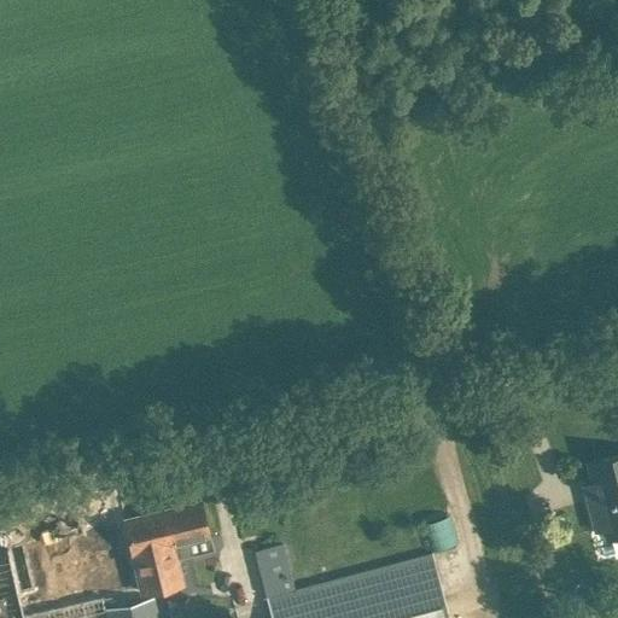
[(617,454),(588,462),(594,487),(607,537),(617,534),(617,454)]
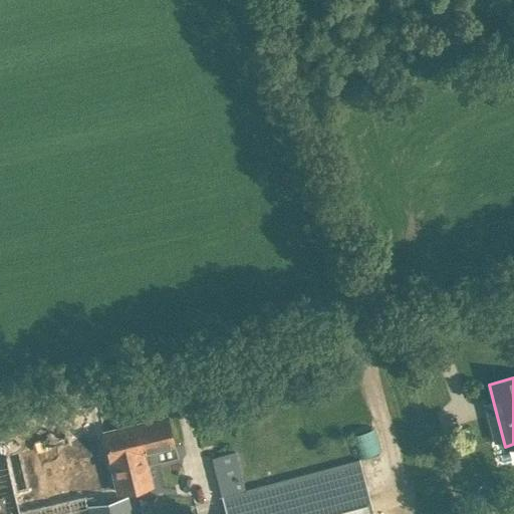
[(167,417),(135,424),(150,485),(152,484),(147,464),(160,461),(158,449),(173,446),(167,417)]
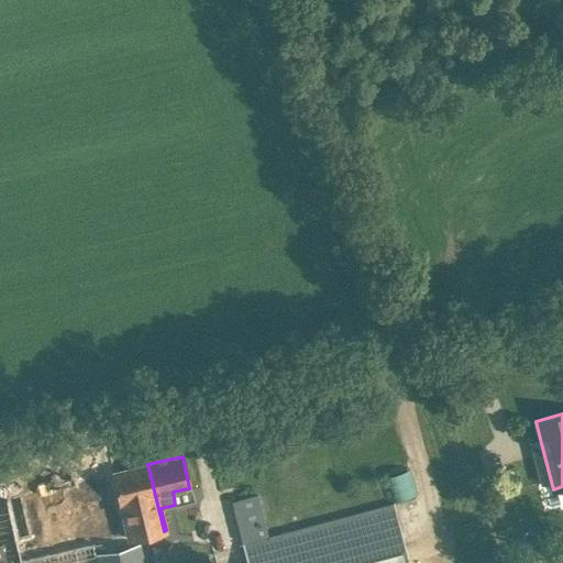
[(164,531),(147,464),(113,473),(130,539),(164,531)]
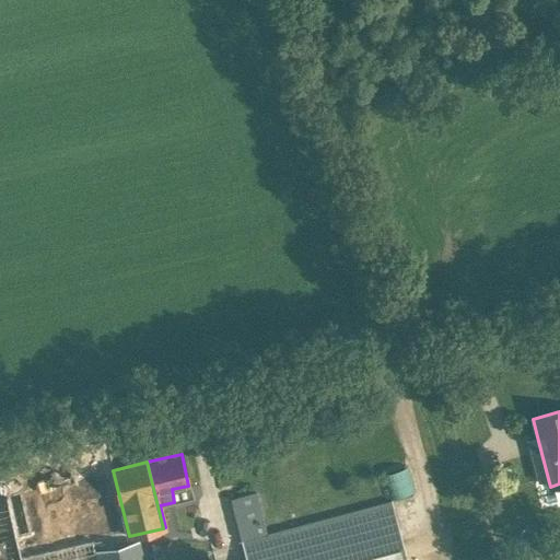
[(410,466),(386,471),(392,497),(416,491),(410,466)]
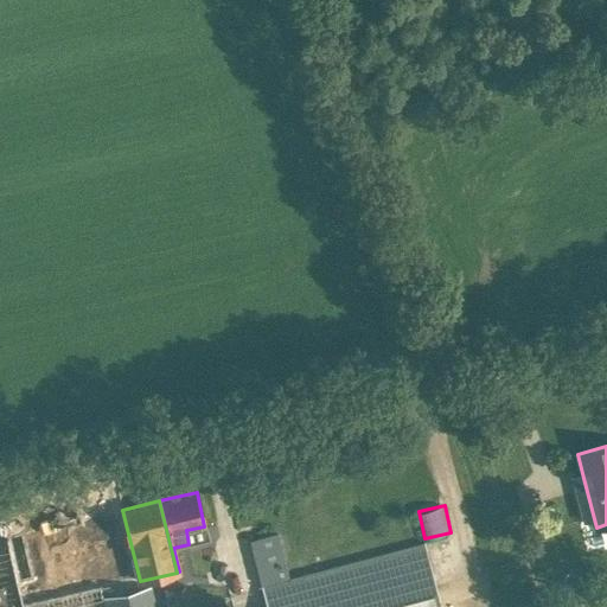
[(27,534),(0,538),(0,600),(19,596),(20,606),(65,606),(102,599),(104,606),(154,606),(149,586),(136,589),(117,512),(27,534)]
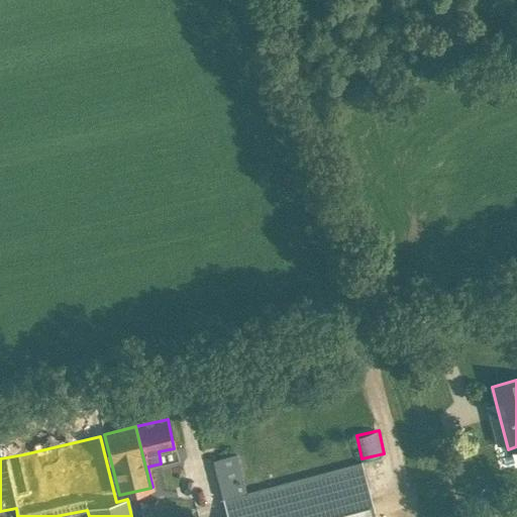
[(374,516),(360,462),(246,491),(237,453),(213,460),(227,516),(374,516)]
